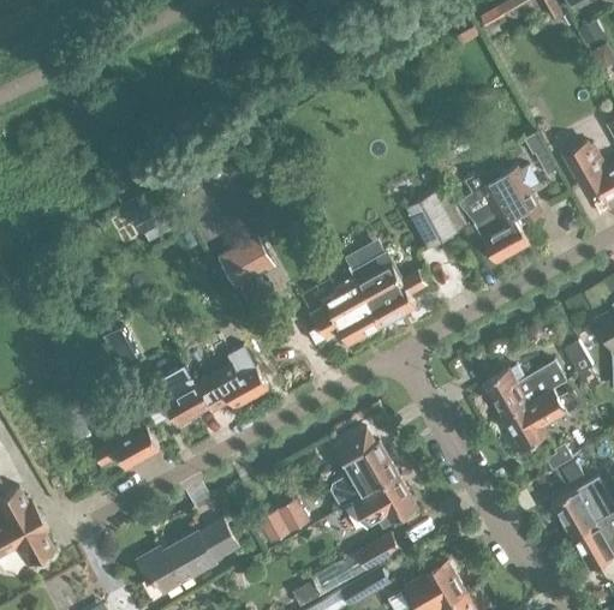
[(532,0),(542,0),(552,17),(562,11),(555,0),(501,0),(480,12),(487,25),(532,0)]
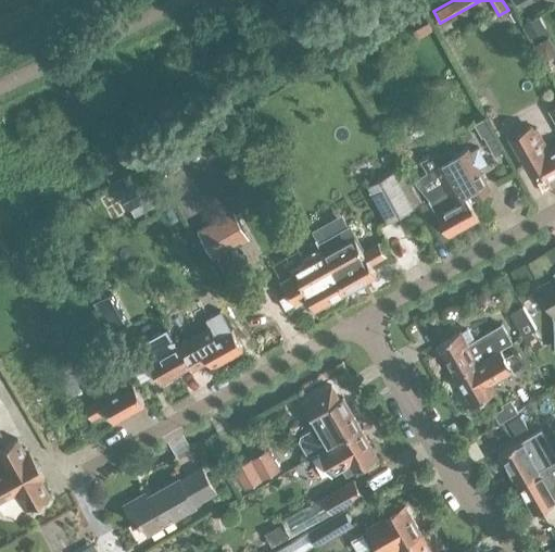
[(537,19),(522,27),(530,41),(545,33),(537,19)]
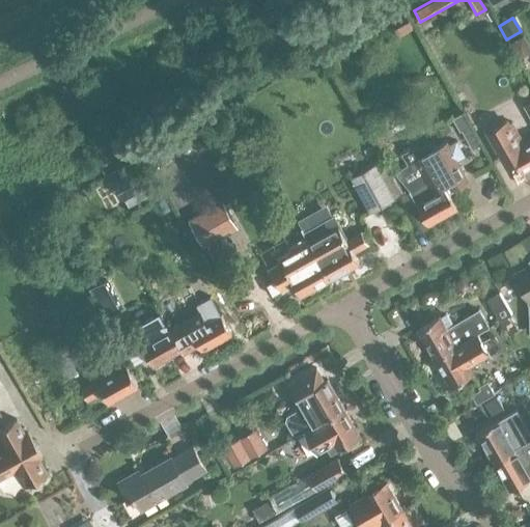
[(486,135),(507,171),(517,166),(522,175),(529,169),(529,105),(523,110),(529,122),(529,141),(523,145),(511,126),(507,128),(505,125),(486,135)]
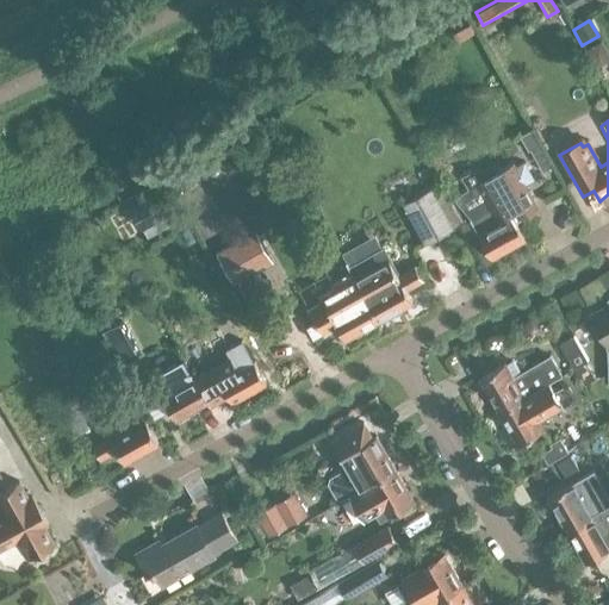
[(532,133),(520,141),(527,154),(529,153),(542,175),(552,170),(532,133)]
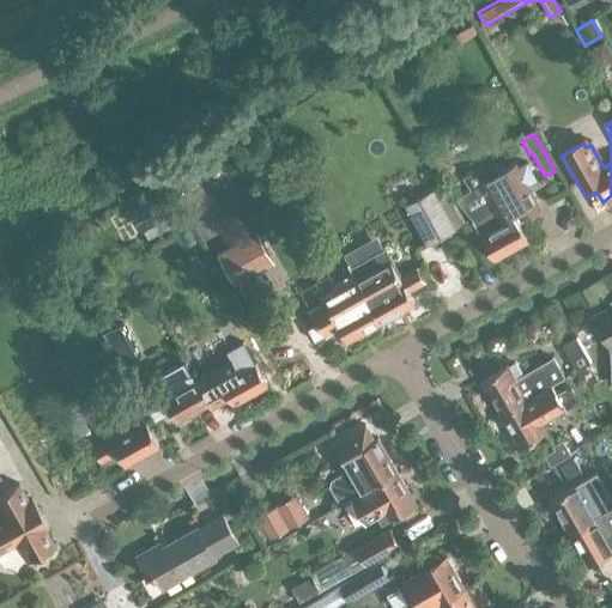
[(538,214),(539,213),(525,187),(533,182),(526,168),(516,172),(514,168),(484,184),(485,188),(479,189),(476,190),(470,193),(456,204),(473,223),(472,224),(492,262),(527,243),(517,226),(526,222),(521,214),(534,207),(538,214)]
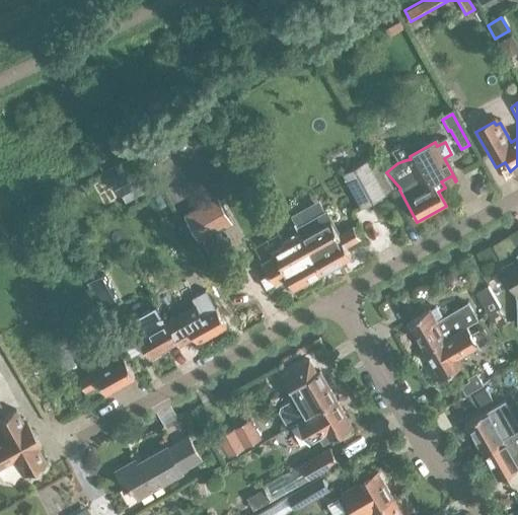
[(383,198),(365,164),(343,176),(361,210),(383,198)]
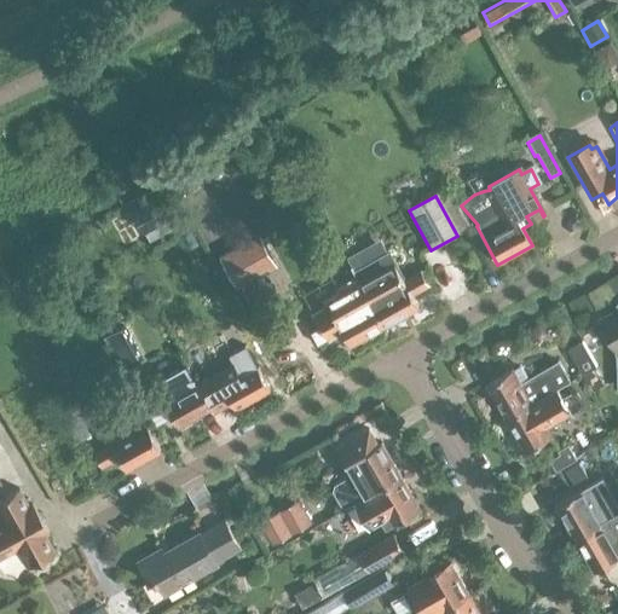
[(452,196),(444,200),(457,231),(466,227),(452,196)]
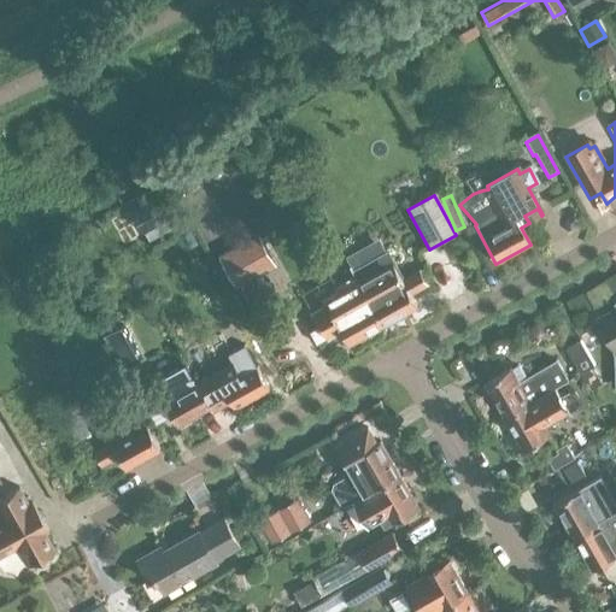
[(144,237),(172,221),(162,200),(132,216),(144,237)]
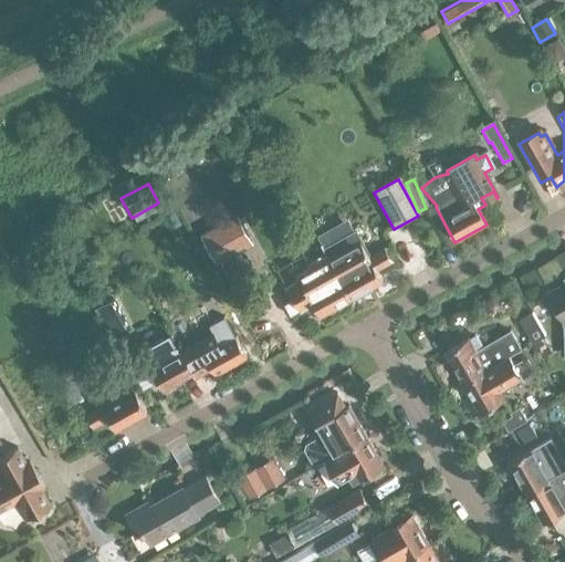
[(223,187),(203,198),(210,209),(230,198),(223,187)]
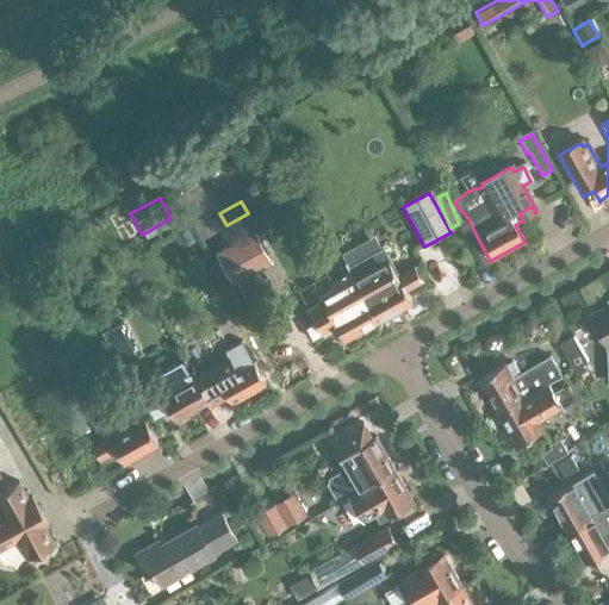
[(268,257),(255,235),(222,254),(235,276),(268,257)]
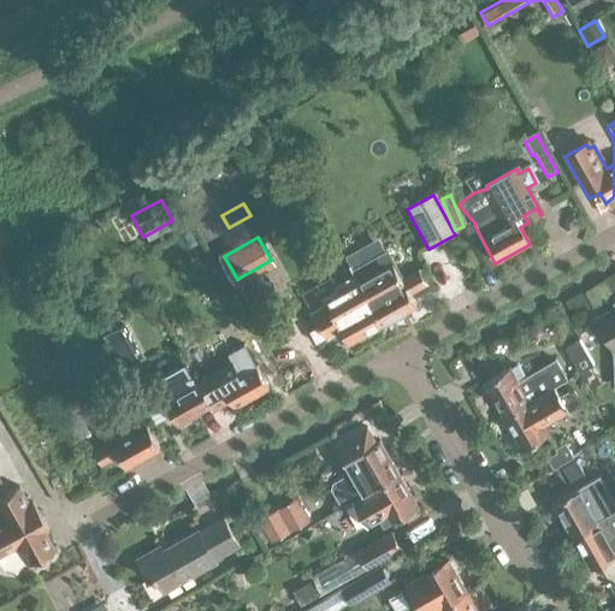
[(350,268),(349,268),(355,280),(359,285),(383,327),(417,308),(409,297),(427,286),(419,273),(402,283),(388,256),(354,274),(350,268)]
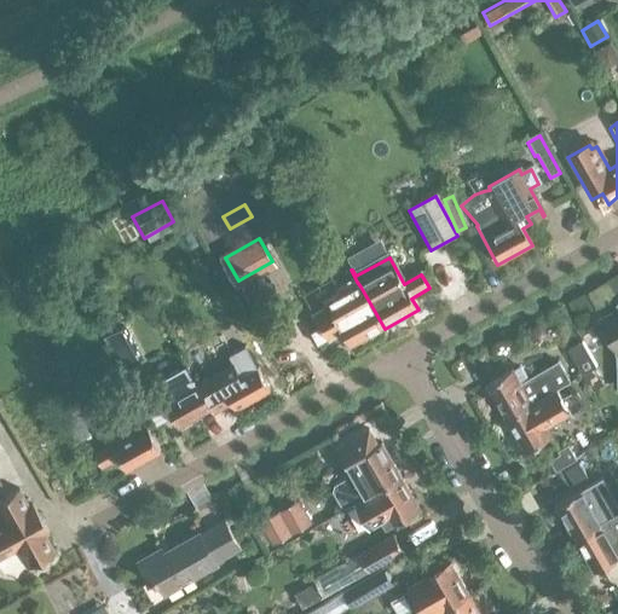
[(317,334),(311,337),(318,349),(328,343),(329,345),(344,336),(350,348),(385,329),(361,287),(357,282),(338,293),(340,297),(331,302),(333,306),(313,317),(321,331),(317,334)]
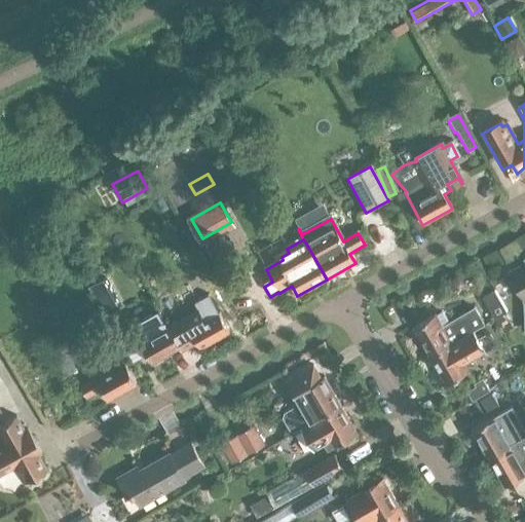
[(524,263),(508,273),(524,304),(524,306),(524,318),(524,263)]
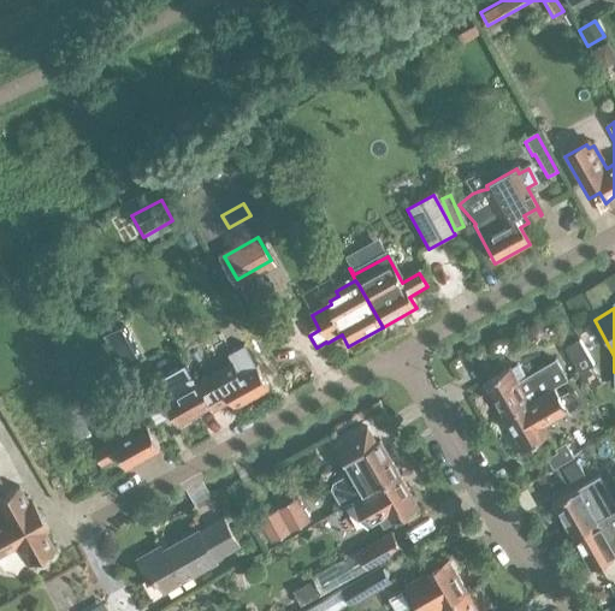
[(120,328),(102,338),(122,371),(139,361),(120,328)]
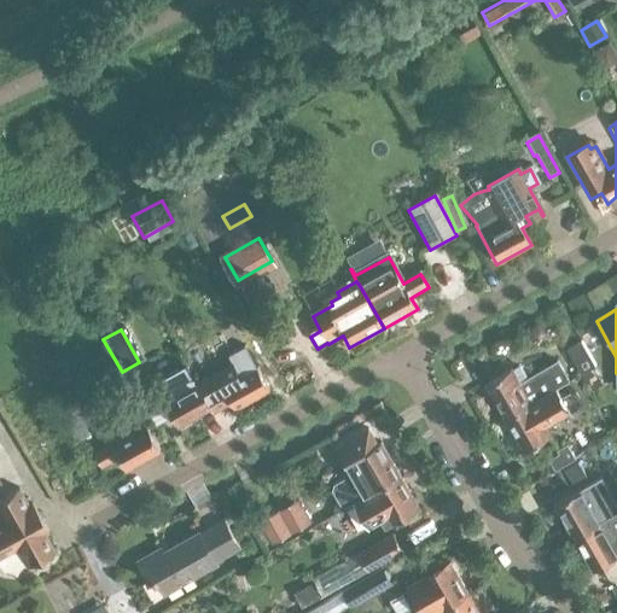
[(581,377),(595,369),(581,344),(566,351),(581,377)]
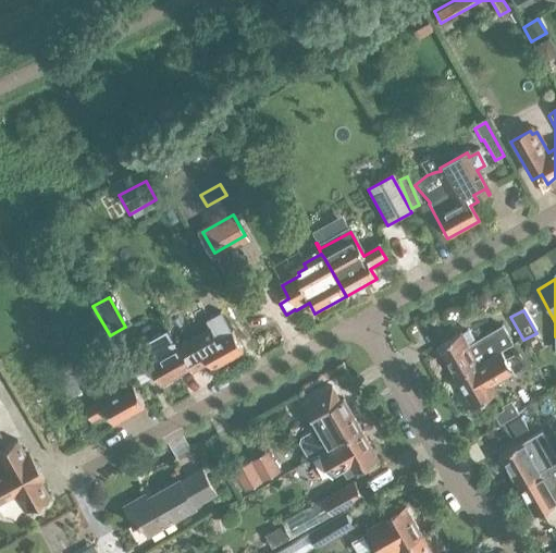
[(195,342),(180,351),(190,369),(193,375),(208,365),(211,371),(243,353),(222,315),(205,324),(210,333),(195,342)]
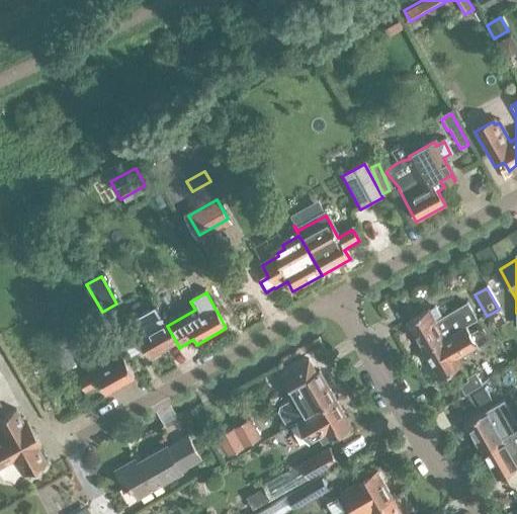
[(407,323),(423,352),(477,322),(466,306),(435,323),(428,311),(407,323)]
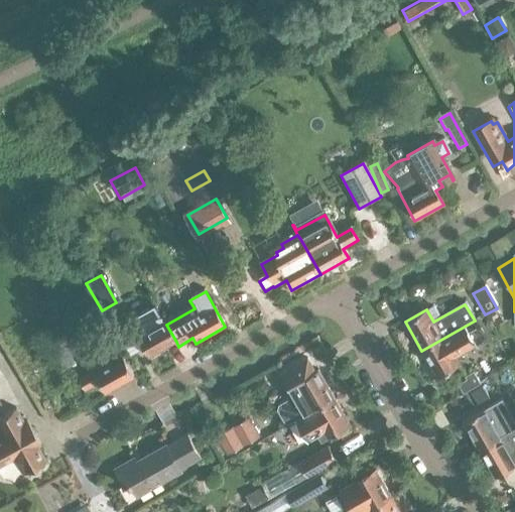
[(176,342),(166,325),(163,326),(154,308),(131,322),(141,338),(138,340),(148,358),(176,342)]
